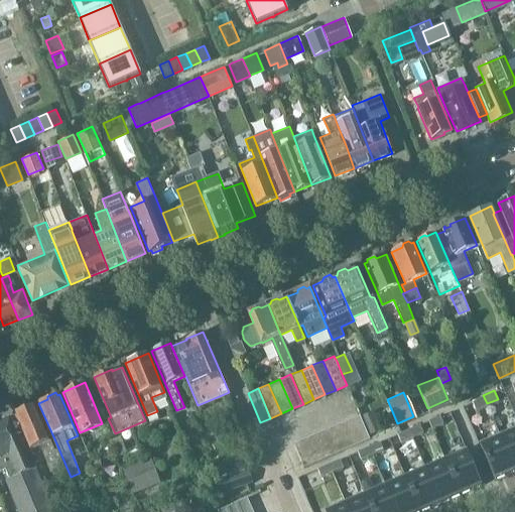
[(472,400),(476,408),(487,403),(483,395),(472,400)]
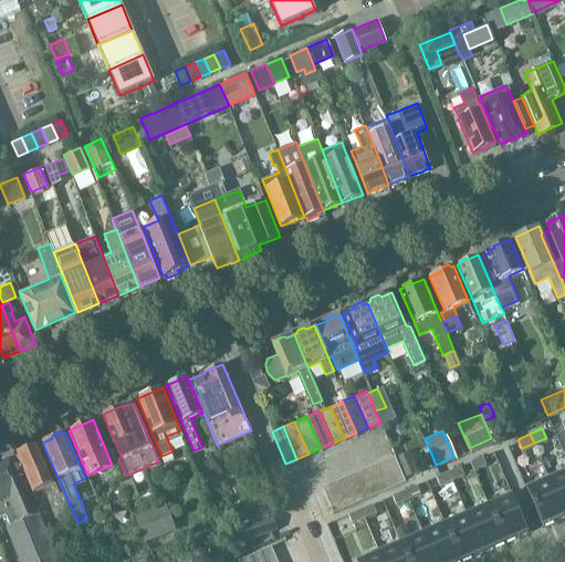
[(58,489),(39,444),(28,448),(22,448),(20,451),(16,454),(32,491),(44,487),(56,514),(71,508),(62,487),(58,489)]
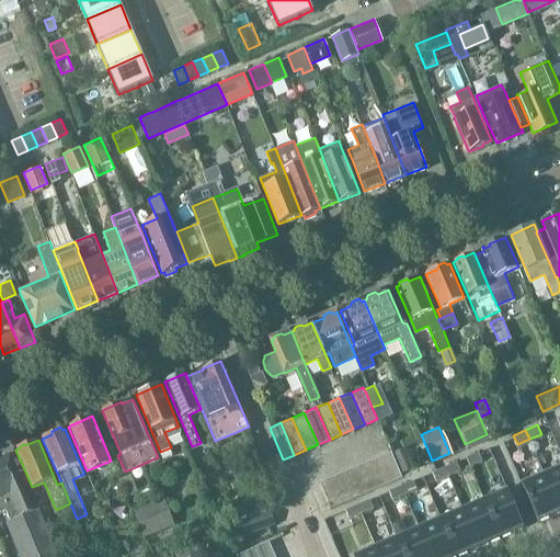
[(404,444),(392,448),(401,469),(413,464),(404,444)]
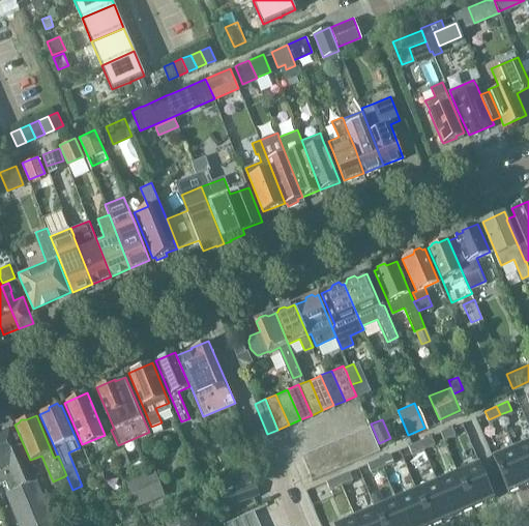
[(19,488),(10,491),(7,493),(21,525),(57,525),(13,426),(0,431),(0,484),(6,480),(3,473),(10,470),(19,488)]
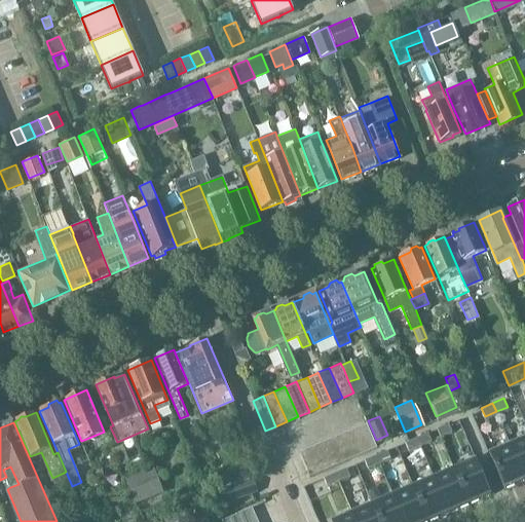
[(366,422),(354,426),(364,450),(375,445),(366,422)]
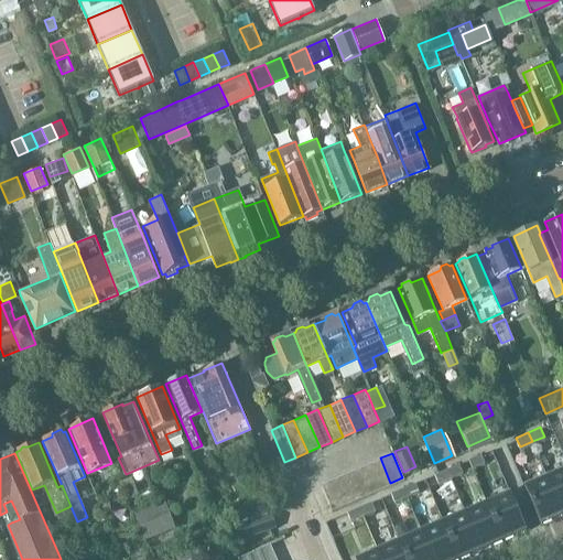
[(480,453),(468,459),(472,467),(485,462),(480,453)]
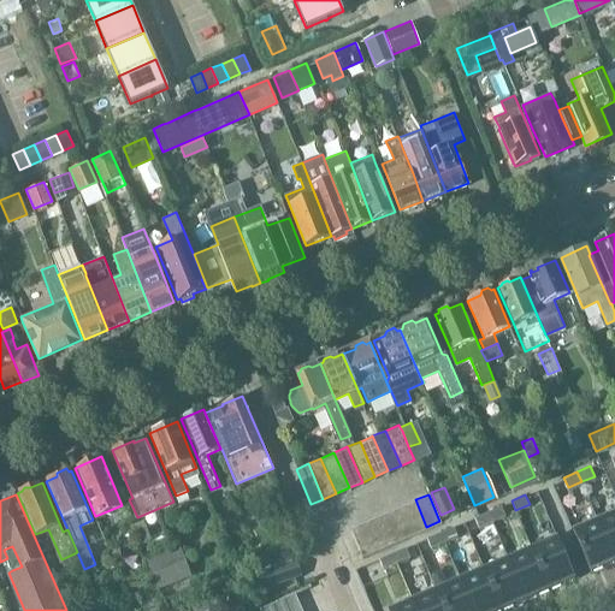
[(414,532),(426,527),(415,499),(402,505),(414,532)]
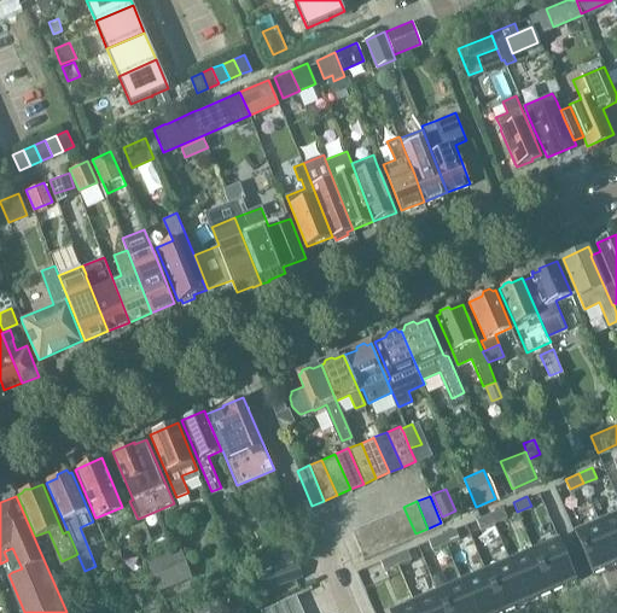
[(402,539),(415,533),(403,507),(391,513),(402,539)]
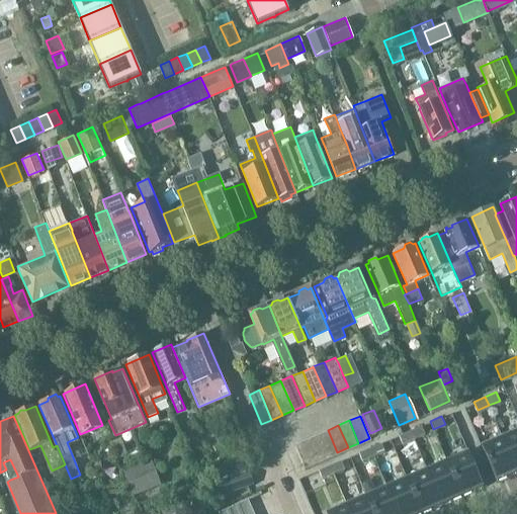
[(421,425),(410,429),(414,437),(425,433),(421,425)]
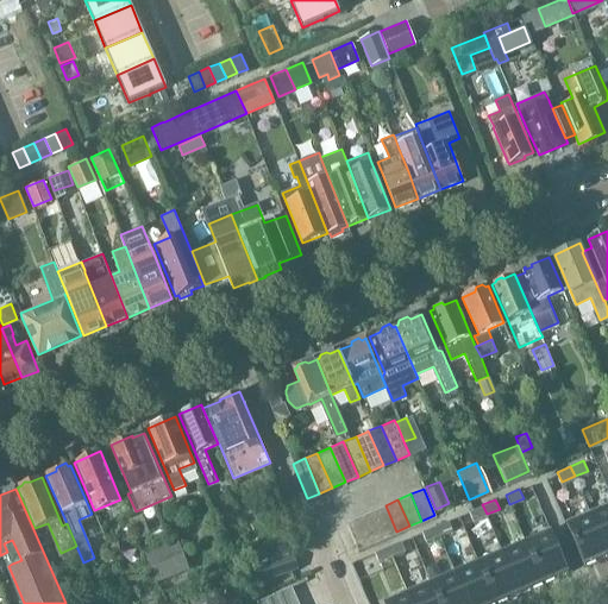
[(474,520),(487,514),(482,504),(469,510),(474,520)]
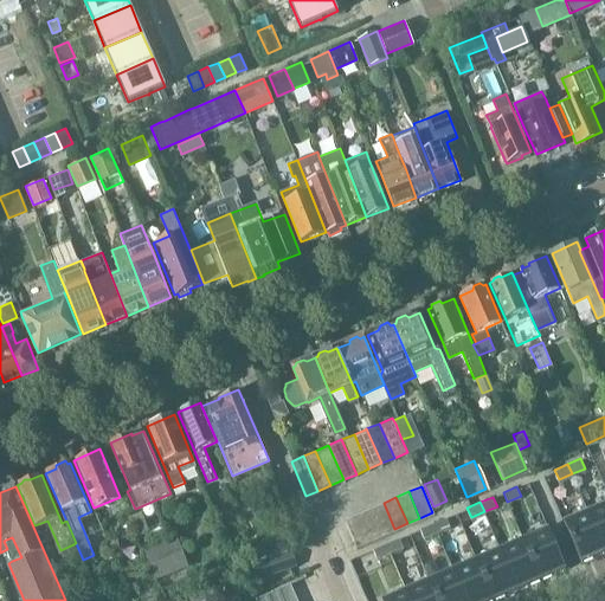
[(381,534),(394,529),(384,503),(371,508),(381,534)]
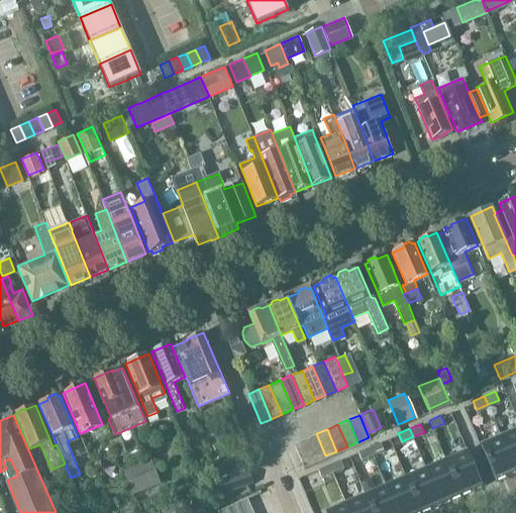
[(515,429),(501,436),(515,470),(515,469),(515,429)]
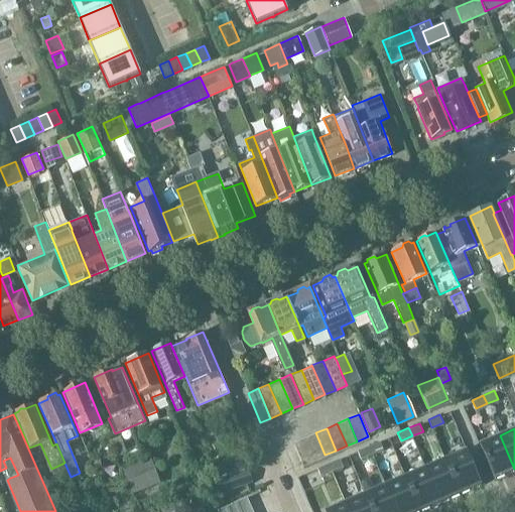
[(315,432),(304,437),(314,460),(325,455),(315,432)]
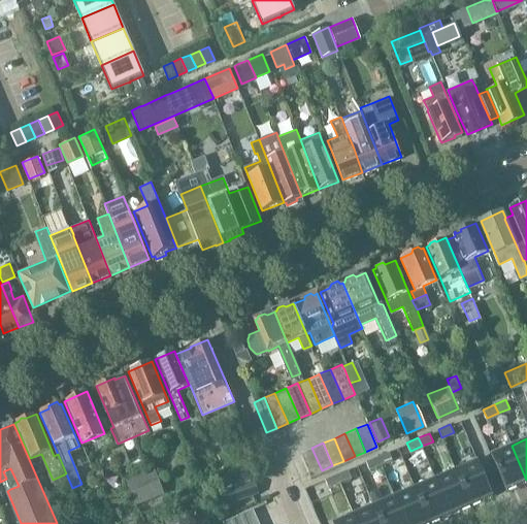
[(129,461),(122,445),(111,449),(119,465),(129,461)]
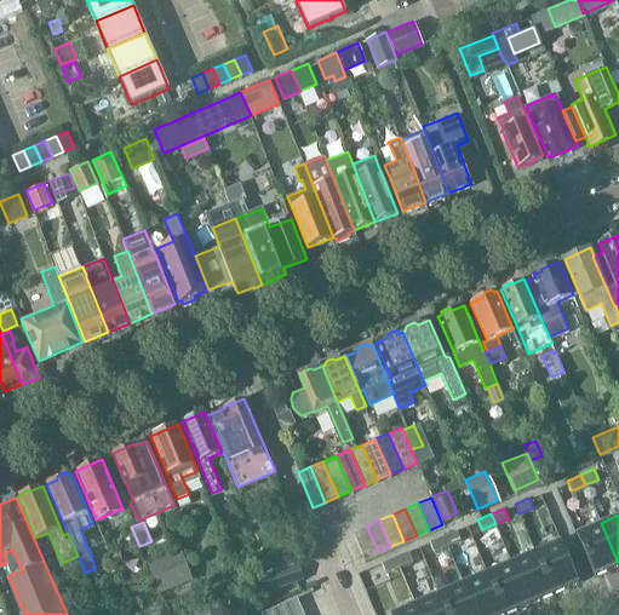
[(594,574),(618,563),(601,523),(577,534),(594,574)]
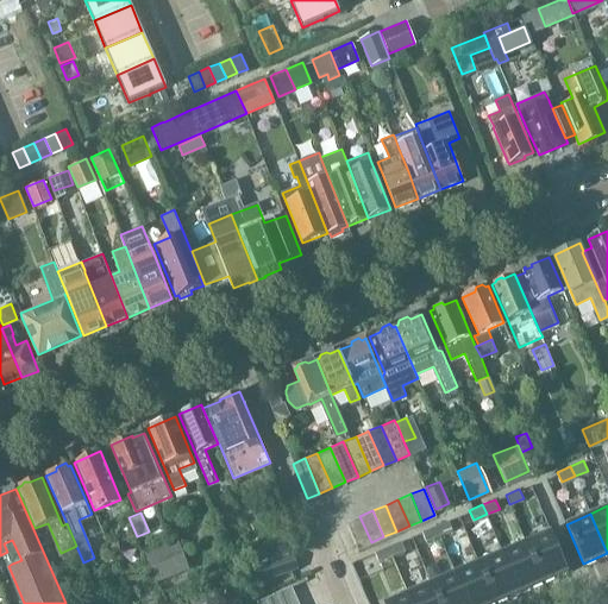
[(358,548),(371,542),(359,516),(346,521),(358,548)]
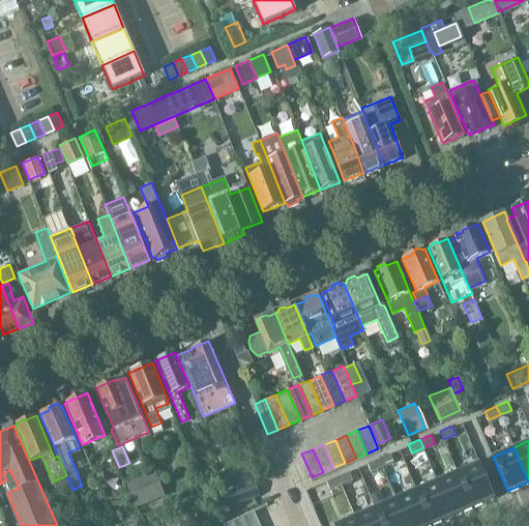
[(378,457),(382,466),(393,461),(390,453),(378,457)]
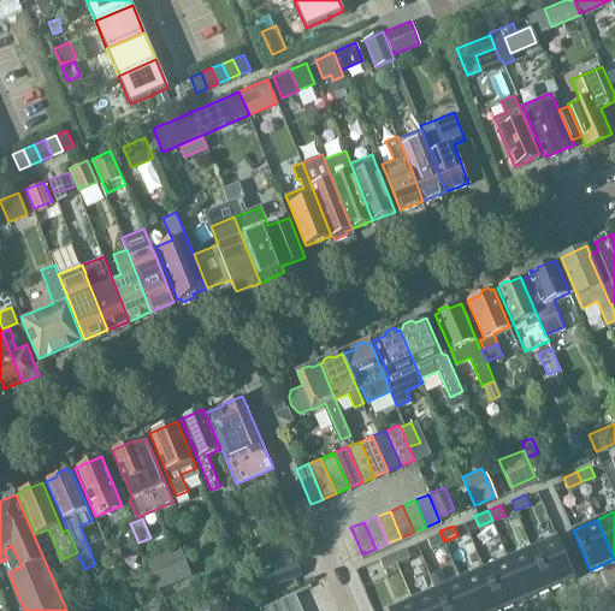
[(439,531),(426,537),(431,546),(444,541),(439,531)]
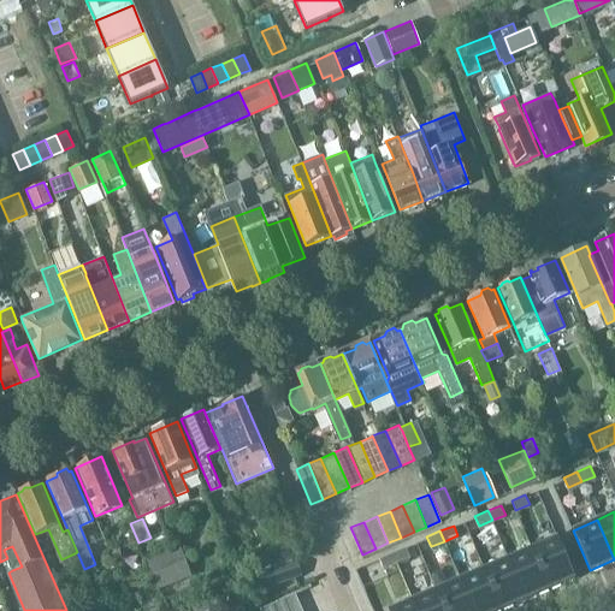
[(532,547),(549,587),(574,576),(557,537),(532,547)]
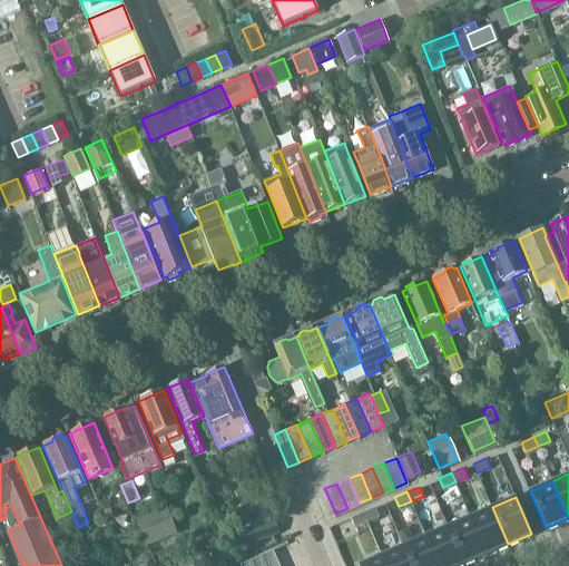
[(136,516),(145,542),(175,530),(166,505),(136,516)]
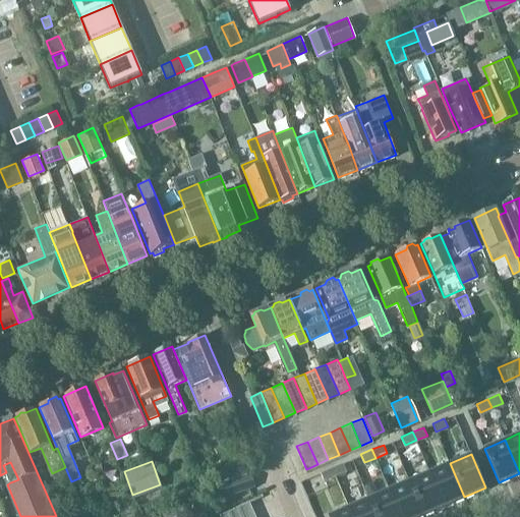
[(346,470),(343,462),(332,467),(335,475),(346,470)]
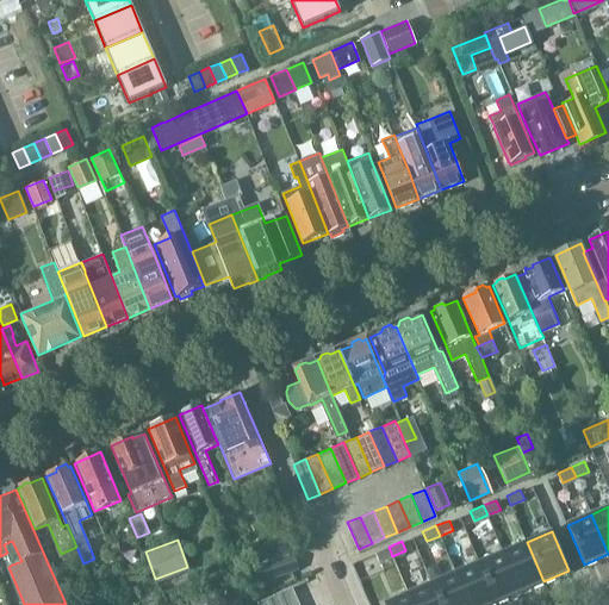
[(544,581),(527,542),(503,553),(521,592),(544,581)]
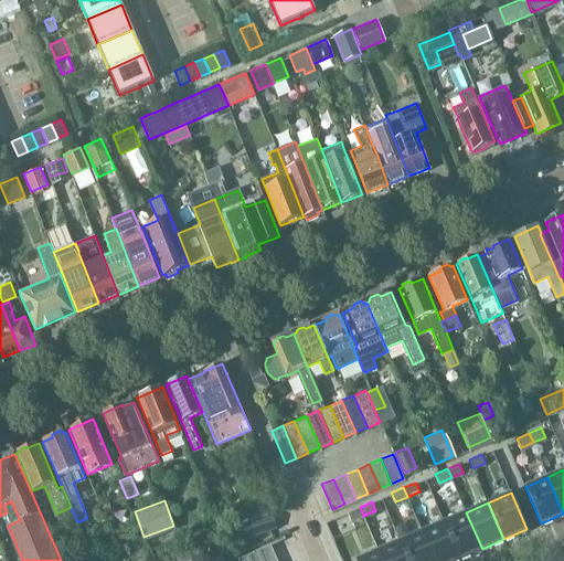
[(363,516),(360,507),(348,511),(351,520),(363,516)]
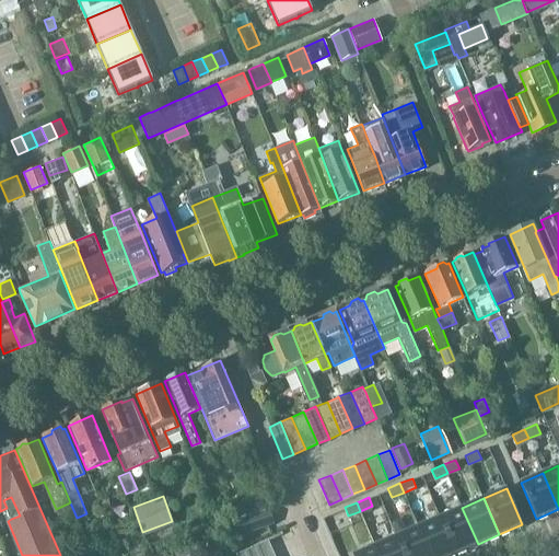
[(240,518),(245,532),(274,522),(269,507),(240,518)]
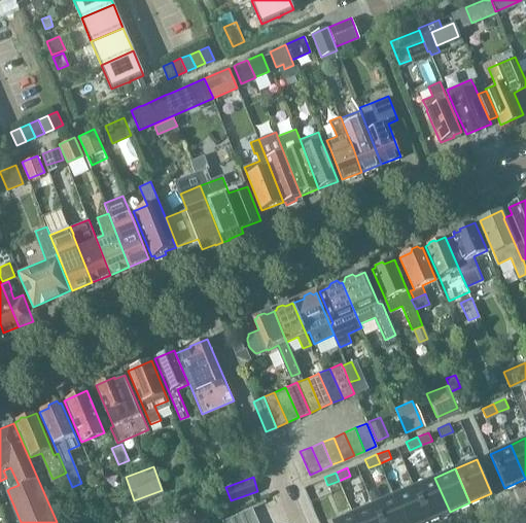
[(414,487),(429,521),(450,512),(434,478),(414,487)]
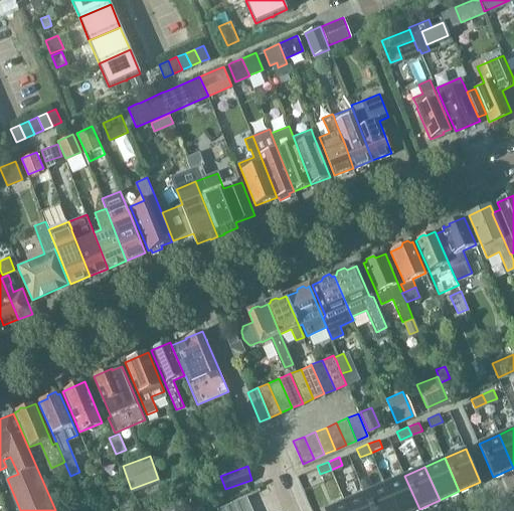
[(396,510),(412,510),(419,509),(404,476),(385,484),(396,510)]
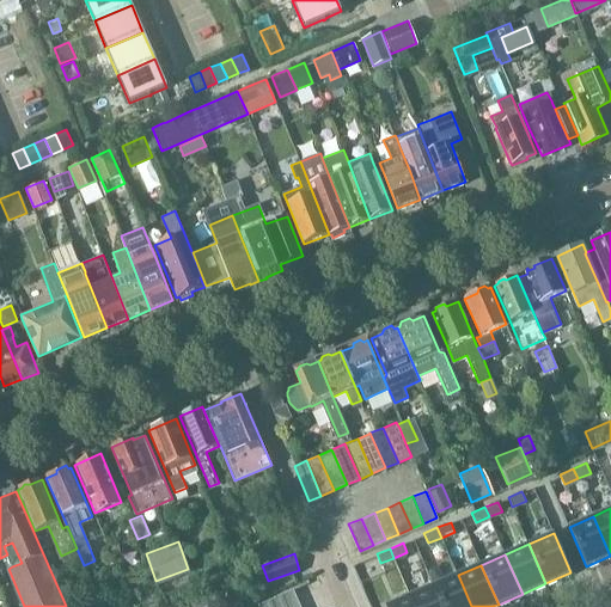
[(443,606),(471,606),(458,575),(434,586),(443,606)]
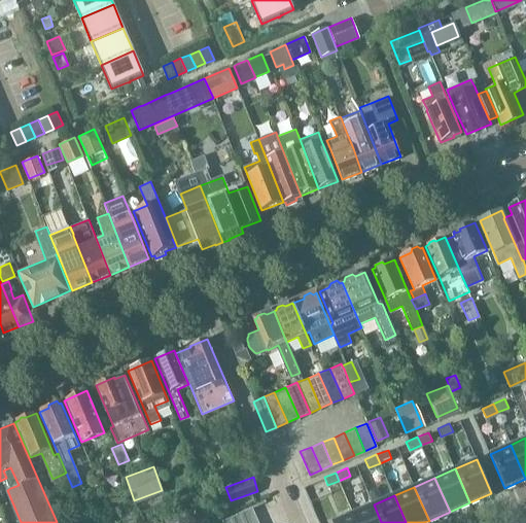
[(381,522),(374,504),(353,513),(357,522),(381,522)]
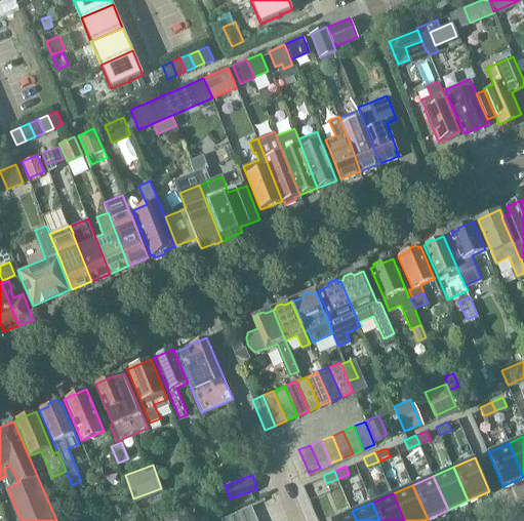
[(256,520),(250,506),(220,518),(222,520),(256,520)]
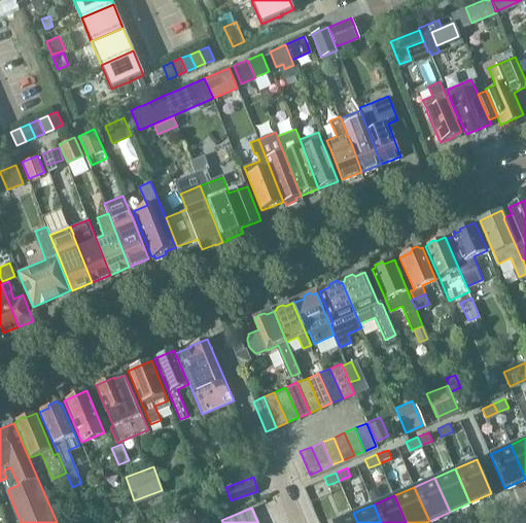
[(184,511),(170,517),(172,522),(184,522),(188,522),(184,511)]
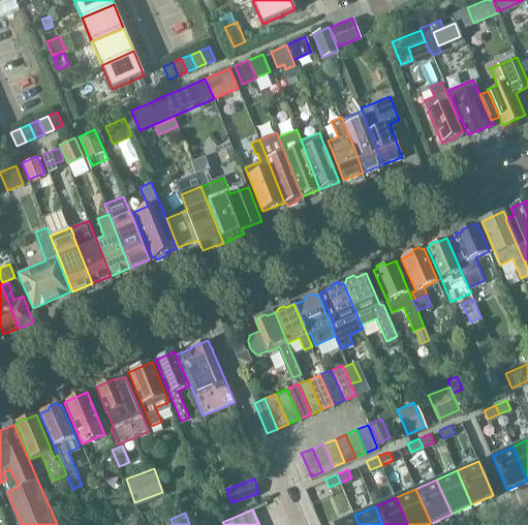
[(359,524),(354,515),(333,524),(359,524)]
